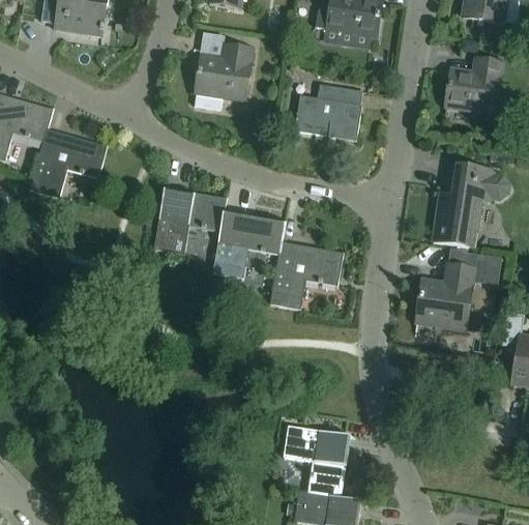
[(41,0),(39,19),(55,22),(54,28),(100,35),(106,0),(41,0)]
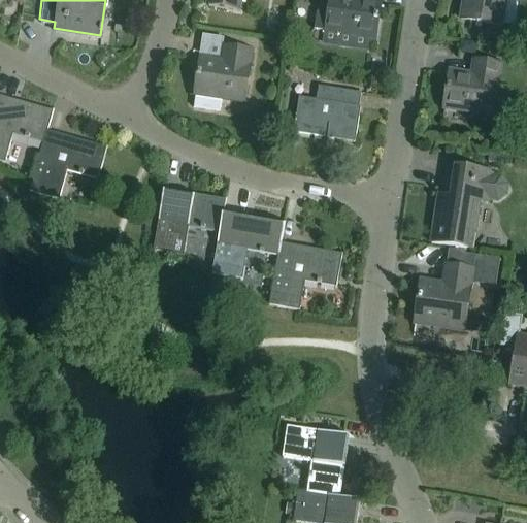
[(328,0),(327,10),(315,8),(313,25),(373,34),(379,1),(371,0),(328,0)]
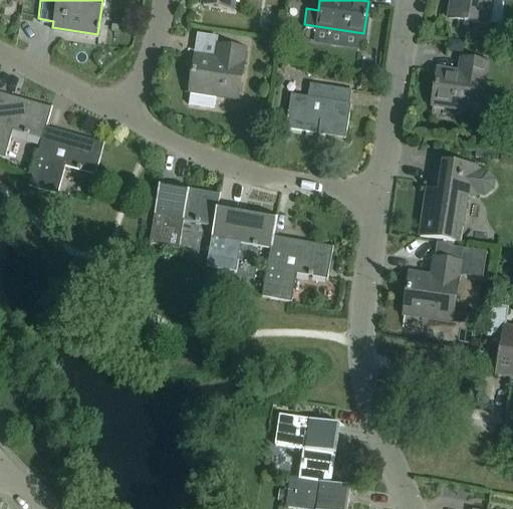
[(449,0),(447,15),(486,21),(489,0),(449,0)]
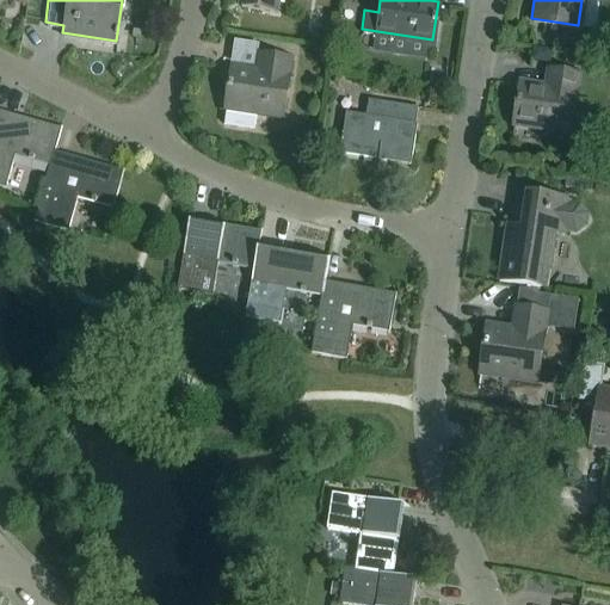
[(245,48),(270,51),(273,28),(248,24),(245,48)]
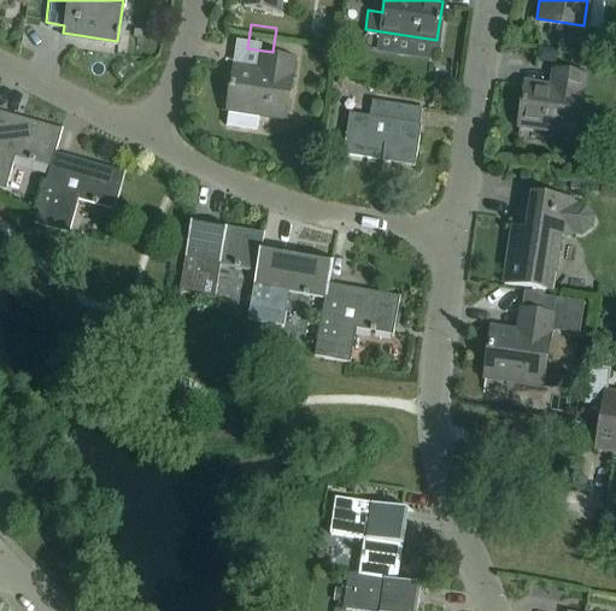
[(538,43),(535,58),(555,60),(557,47),(538,43)]
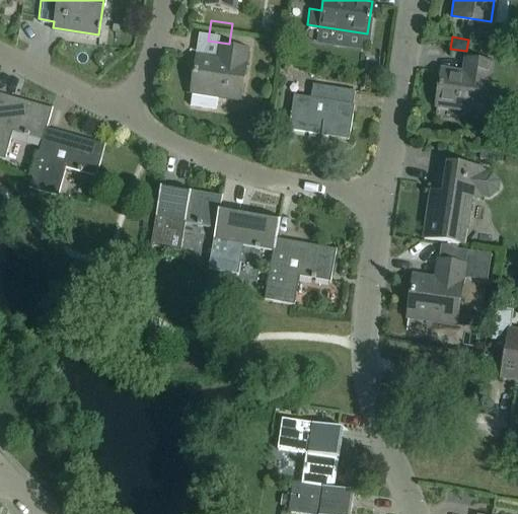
[(246,47),(239,46),(219,43),(216,60),(196,57),(191,89),(238,96),(246,47)]
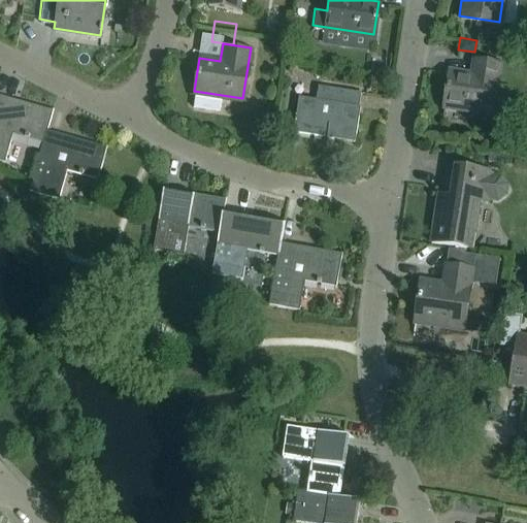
[(499,61),(493,60),(472,57),(469,74),(448,71),(442,104),(492,111),(499,61)]
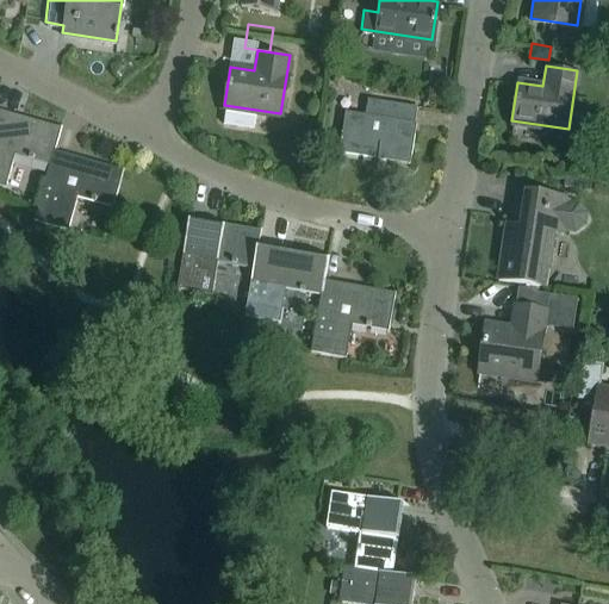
[(342,125),(339,149),(377,155),(377,159),(378,159),(378,155),(409,160),(415,119),(414,119),(416,104),(392,100),(366,95),(364,111),(345,109),(342,125)]
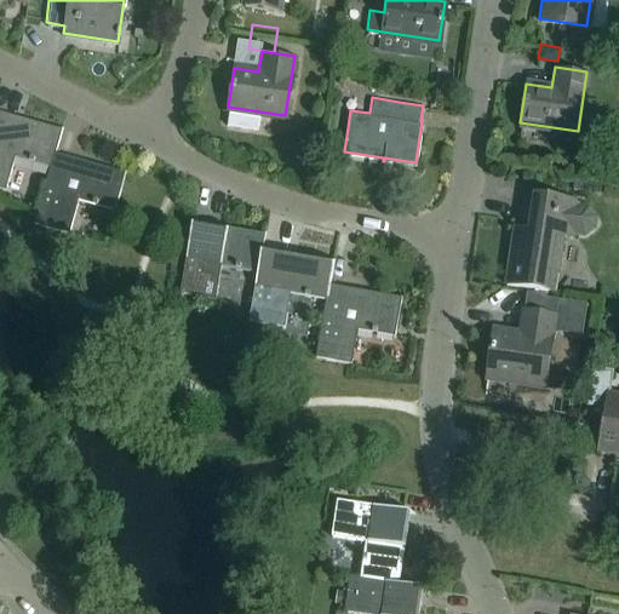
[(50,164),(53,150),(62,121),(61,121),(59,127),(0,109),(0,184),(5,187),(15,154),(50,164)]
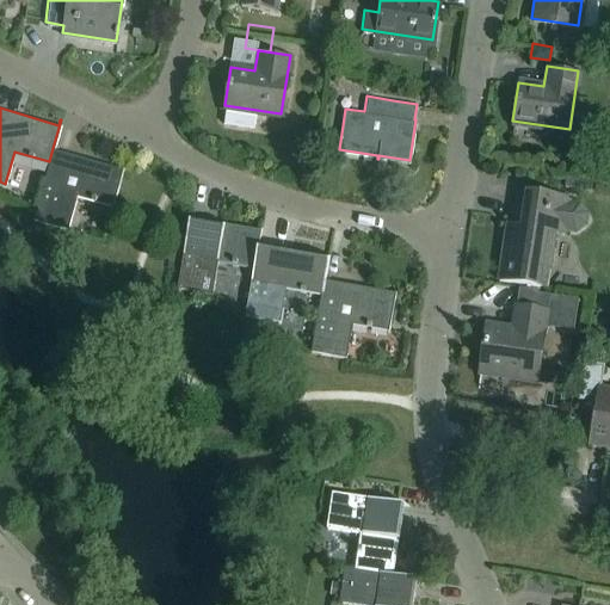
[(53,148),(49,161),(34,217),(67,227),(75,193),(112,203),(123,162),(123,161),(121,167),(53,148)]
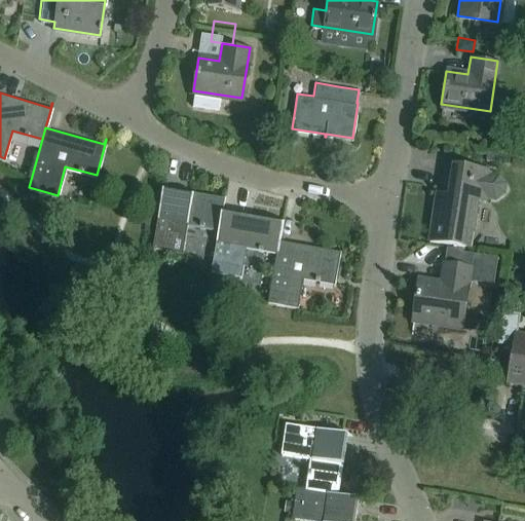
[(486,147),(485,156),(501,158),(502,150),(486,147)]
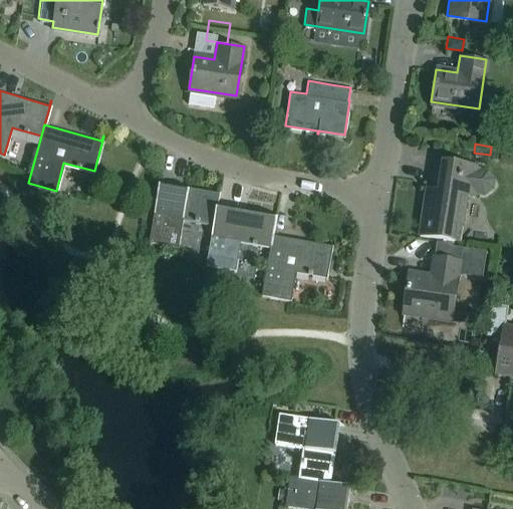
[(426,187),(419,233),(439,236),(458,239),(461,222),(464,195),(473,196),(473,193),(483,194),(493,187),(494,176),(487,167),(477,166),(477,164),(454,160),(434,157),(432,175),(434,176),(433,184),(430,183),(430,187),(426,187)]
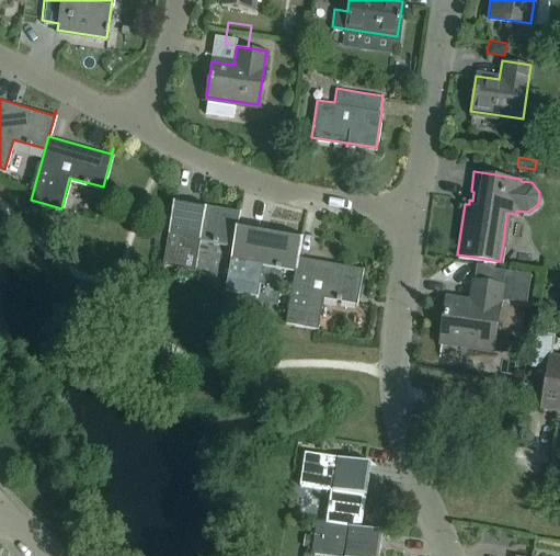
[(231,244),(236,223),(239,204),(238,204),(237,210),(174,199),(174,193),(173,192),(161,261),(194,268),(200,238),(231,244)]
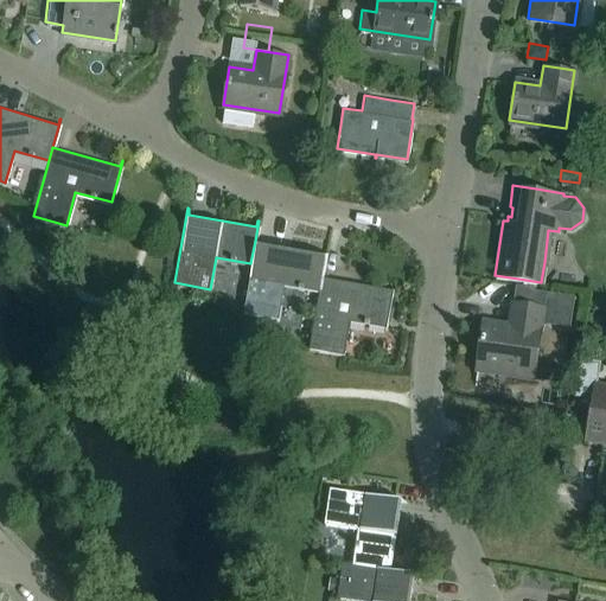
[(318,289),(321,276),(326,248),(325,247),(325,253),(255,241),(250,263),(242,309),(278,315),(284,283),(318,289)]
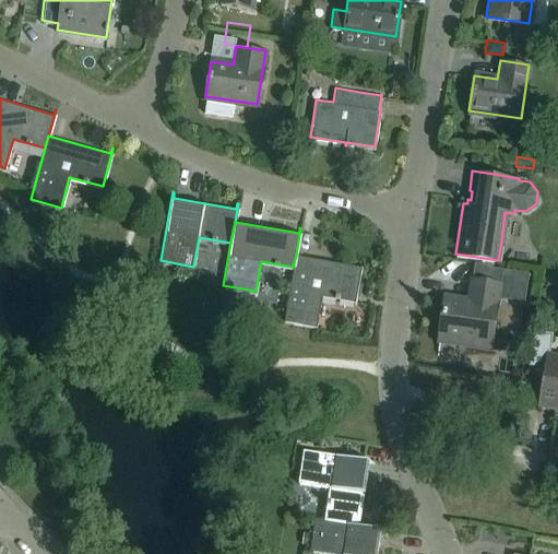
[(296,255),(293,267),(284,319),(295,321),(316,325),(321,294),(355,299),(361,261),(360,260),(359,266),(296,255)]
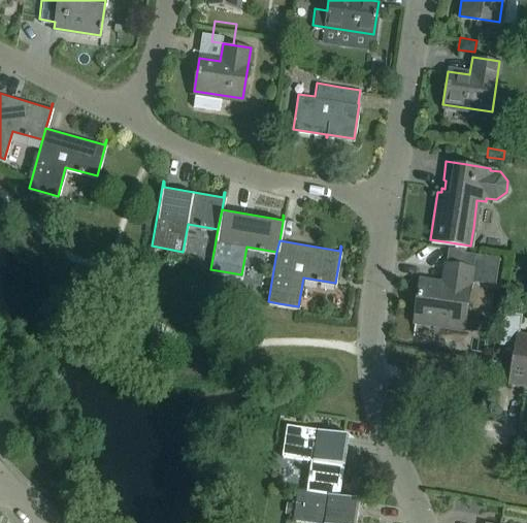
[(471,266),(465,265),(445,262),(440,285),(419,281),(414,319),(462,327),(465,306),(471,266)]
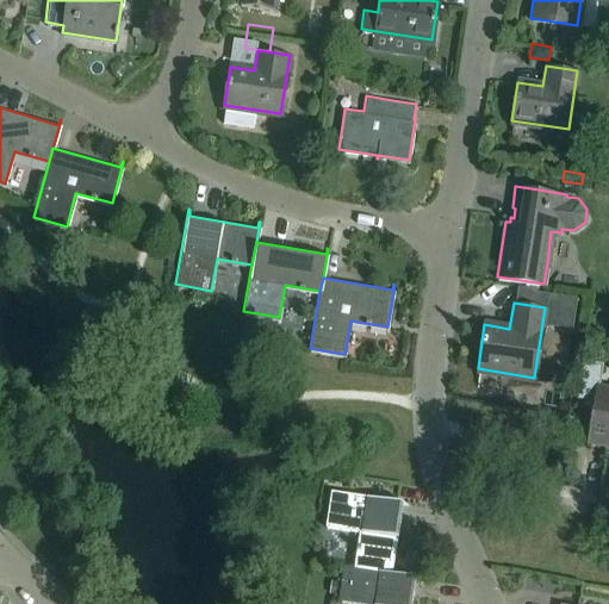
[(397,312),(397,316),(399,318),(403,319),(405,317),(406,313),(404,311),(401,310),(397,312)]
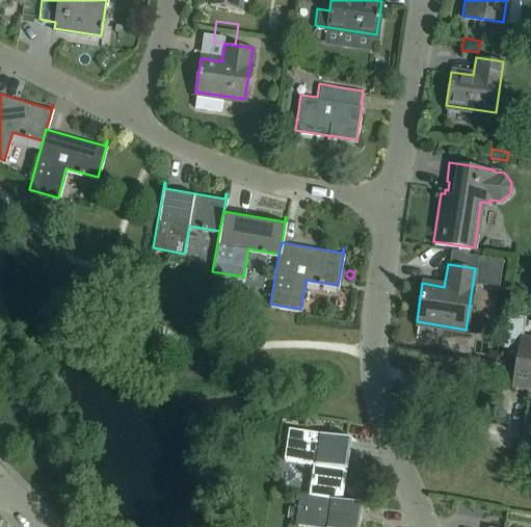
[(519,347),(515,363),(512,384),(527,386),(527,381),(530,381),(530,336),(522,335),(525,315),(507,312),(502,344),(519,347)]
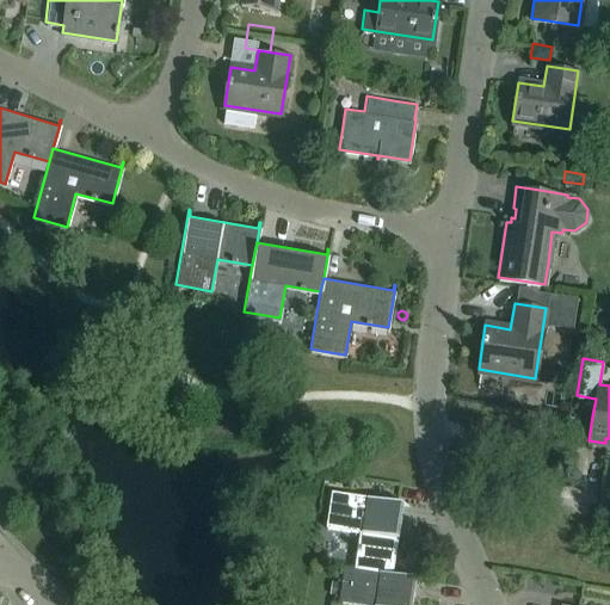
[(353,565),(390,570),(401,501),(407,502),(408,501),(331,489),(325,523),(358,529),(353,565)]
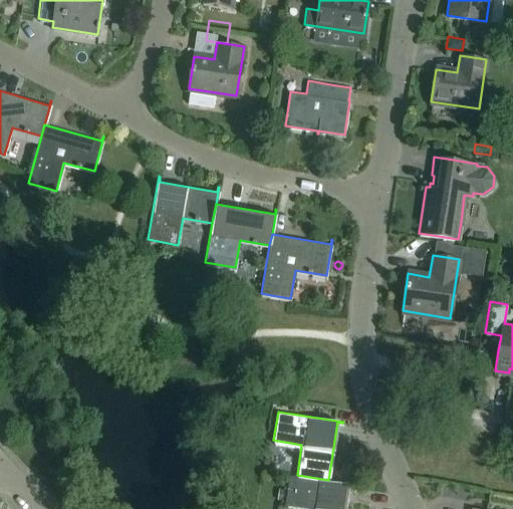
[(353,484),(328,480),(297,475),(288,474),(284,502),(312,506),(311,508),(343,508),(348,484),(353,485),(353,484)]
